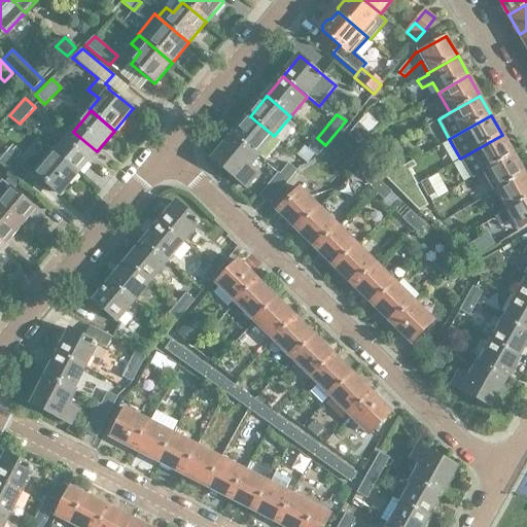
[(250,116),(233,136),(258,156),(265,162),(281,142),(274,136),(250,116)]
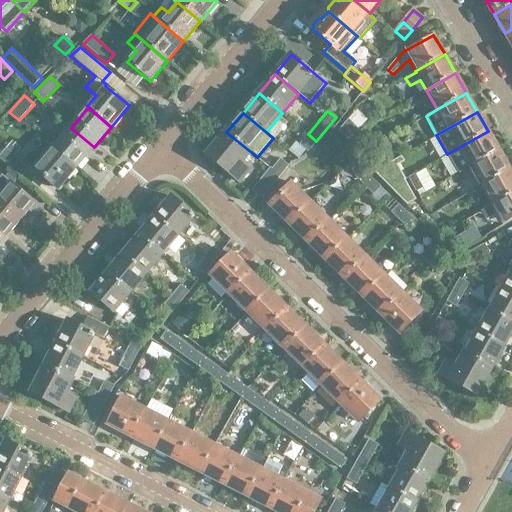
[(338,131),(347,139),(357,129),(347,119),(338,131)]
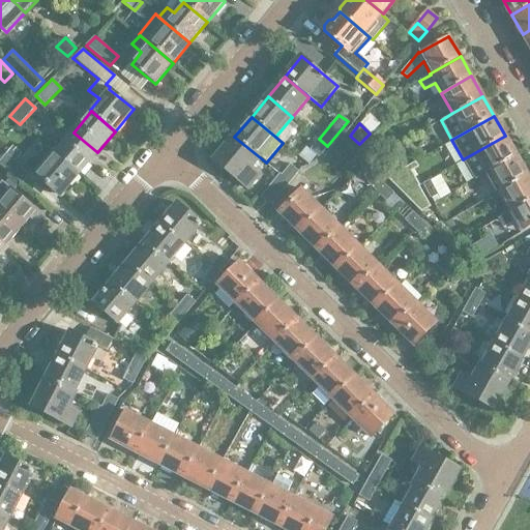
[(55,151),(54,152),(80,174),(97,152),(74,133),(56,153),(55,151)]
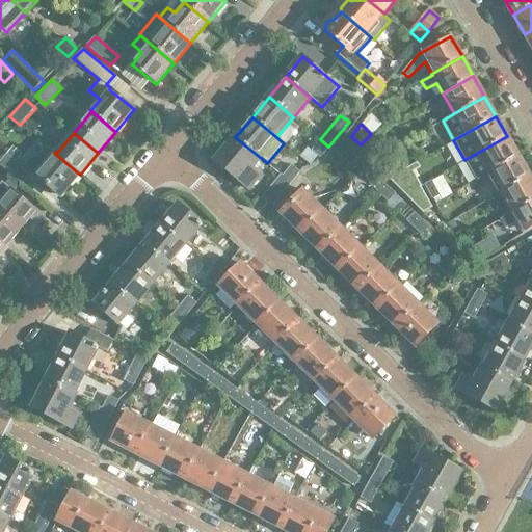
[(371,134),(361,144),(369,153),(379,142),(371,134)]
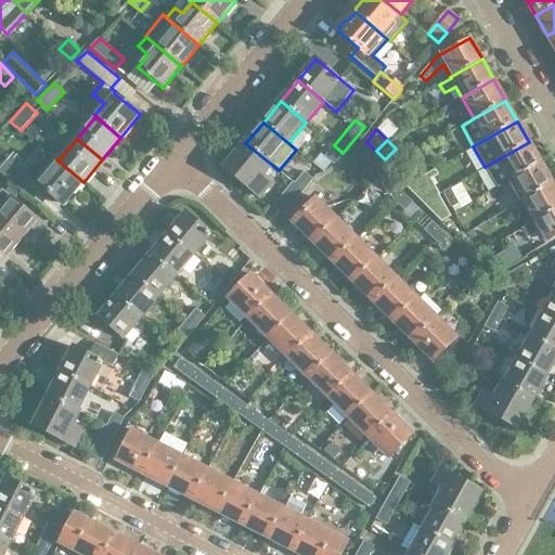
[(529,142),(485,167),(497,188),(508,181),(541,163),(529,142)]
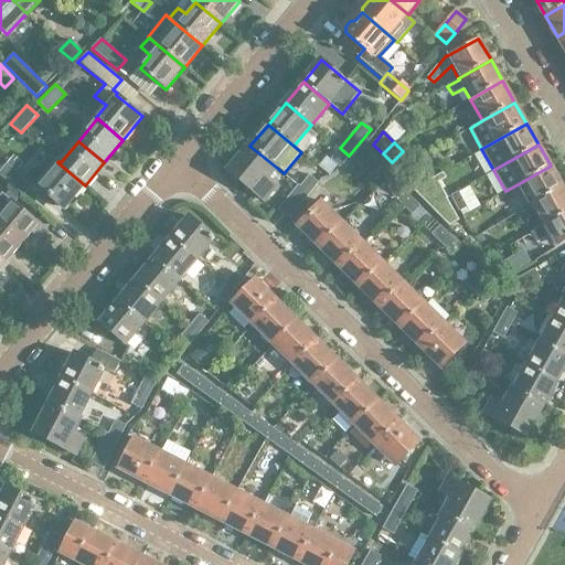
[(277,168),(249,146),(232,167),(253,184),(248,190),(264,202),(275,189),(266,181),(277,168)]
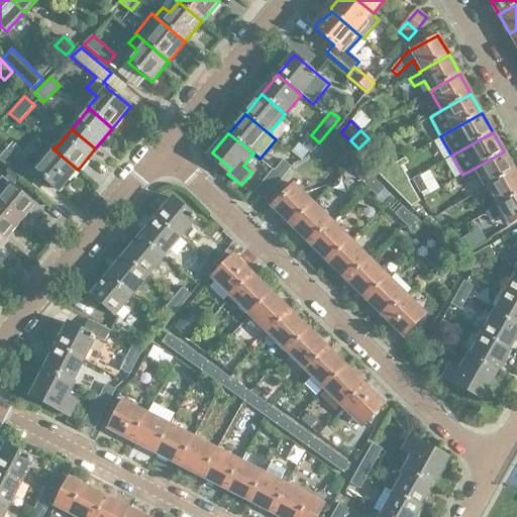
[(319,142),(311,135),(302,146),(310,153),(319,142)]
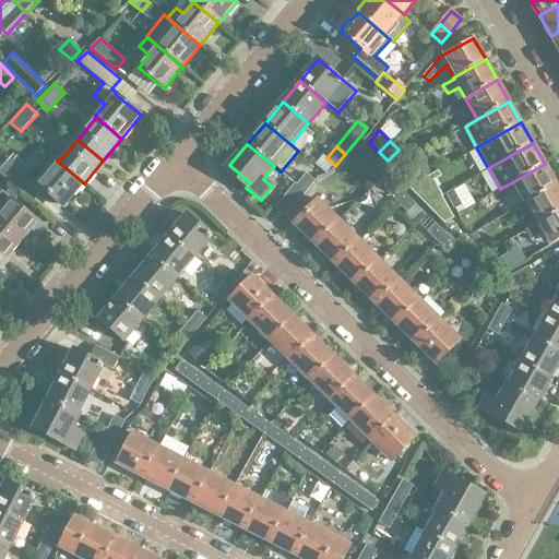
[(7,163),(0,169),(0,174),(24,194),(33,183),(37,187),(38,186),(64,206),(84,183),(57,161),(48,154),(38,166),(32,167),(23,176),(7,163)]
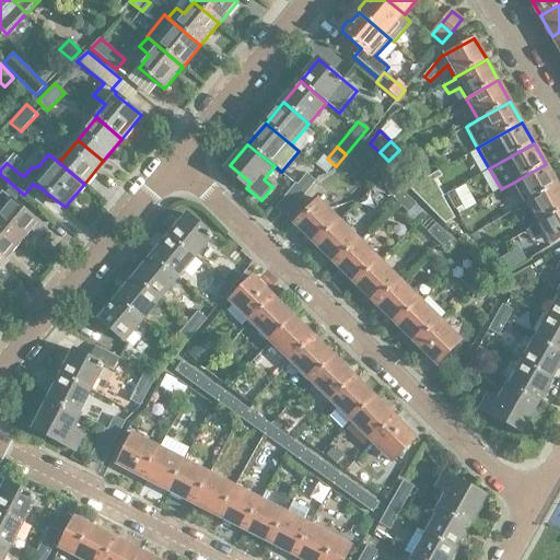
[(407,188),(422,178),(419,173),(420,172),(417,164),(415,165),(411,160),(401,165),(406,174),(398,178),(407,188)]
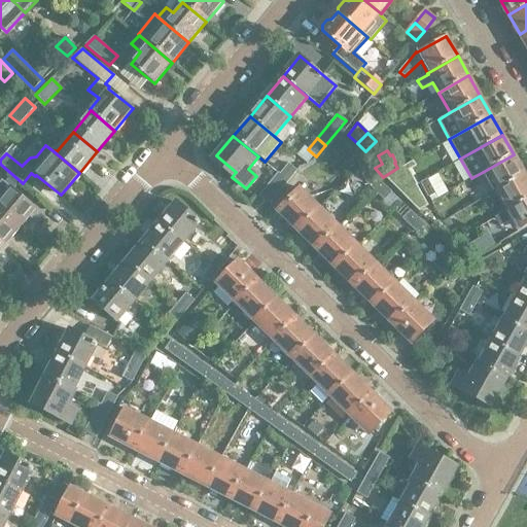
[(296,154),(280,174),(280,175),(288,182),(297,171),(307,163),(296,154)]
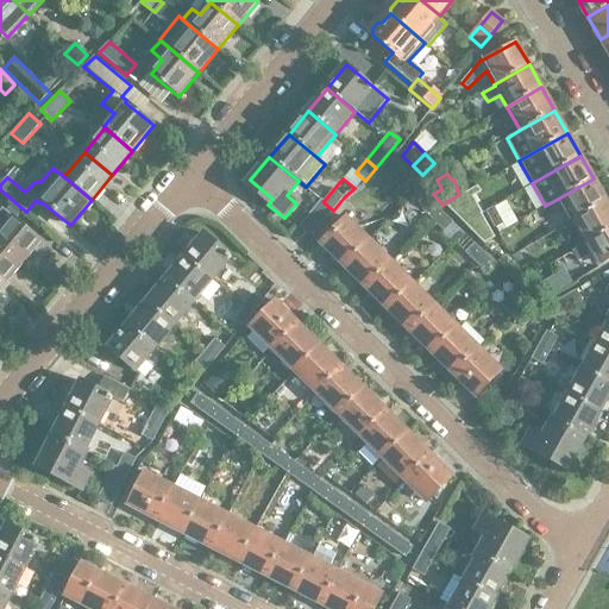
[(594,179),(558,199),(571,221),(606,201),(594,179)]
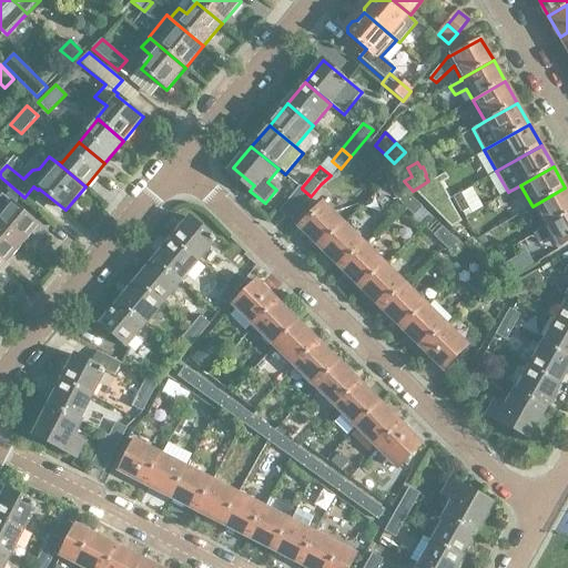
[(386,172),(377,181),(414,216),(422,208),(386,172)]
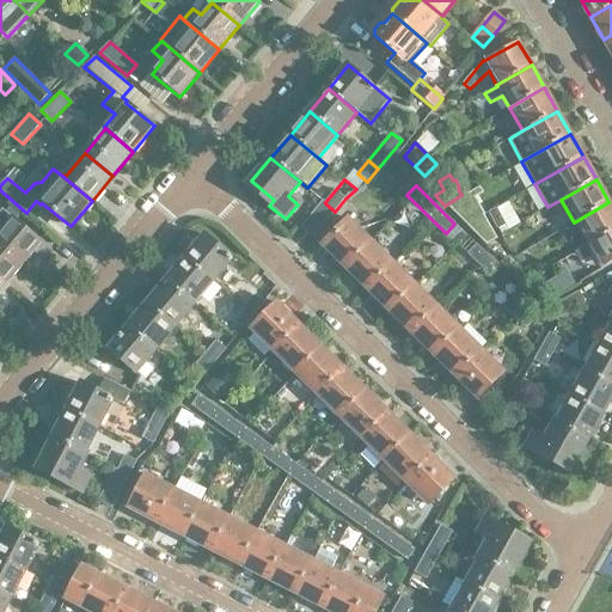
[(301,227),(313,238),(335,212),(325,203),(325,202),(323,201),(301,227)]
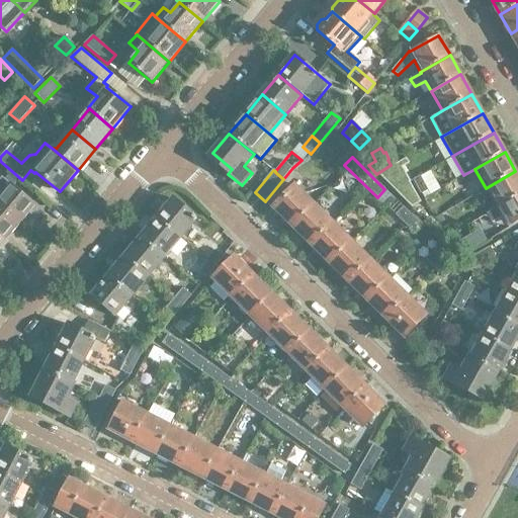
[(517,175),(515,171),(486,188),(497,207),(517,194),(517,175)]
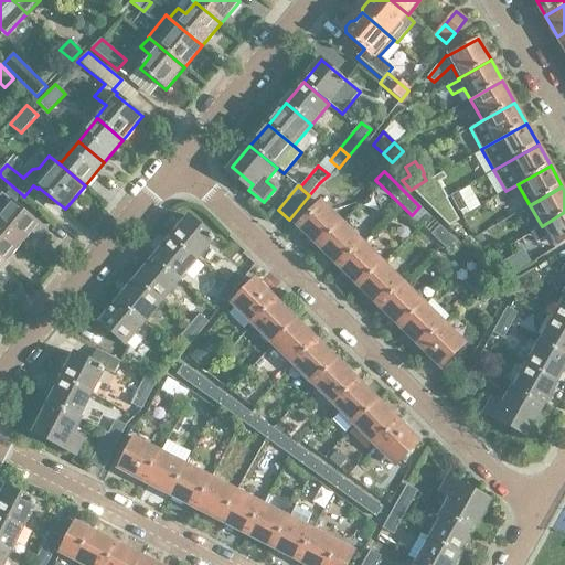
[(498,208),(511,200),(507,191),(492,199),(498,208)]
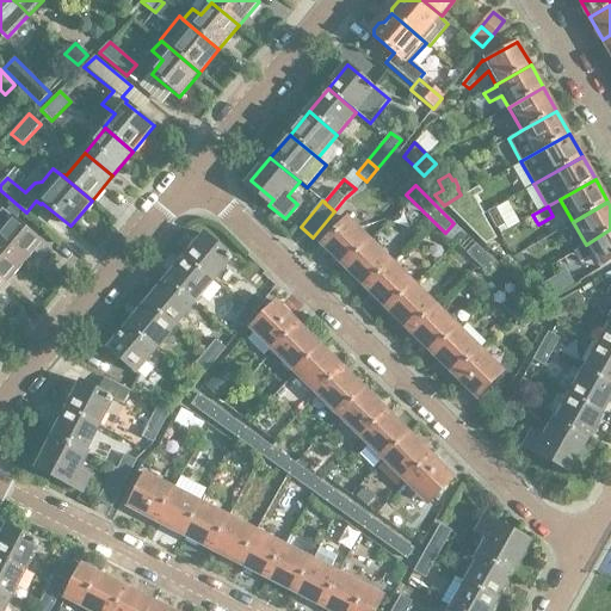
[(505,224),(495,208),(487,213),(497,229),(505,224)]
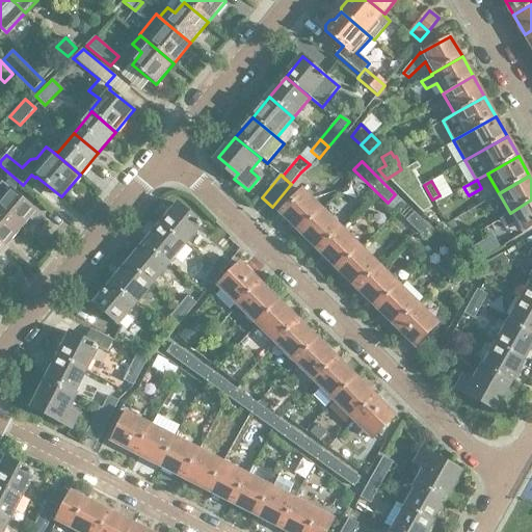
[(4,182),(0,187),(0,210),(22,230),(37,211),(4,182)]
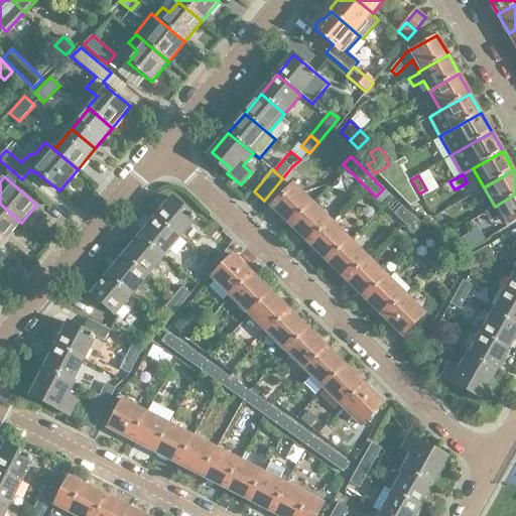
[(294,183),(271,207),(290,226),(313,203),(294,183)]
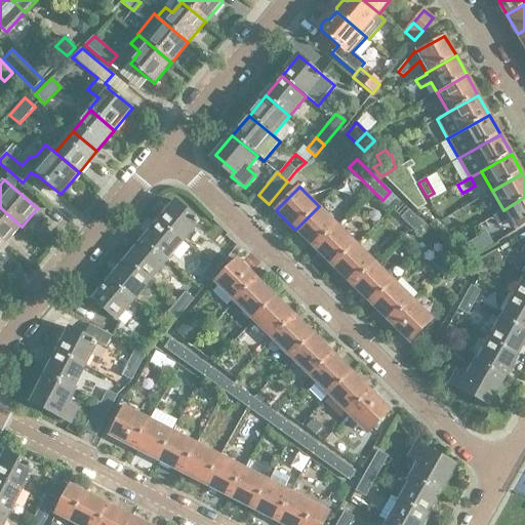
[(422,202),(415,190),(407,194),(414,207),(422,202)]
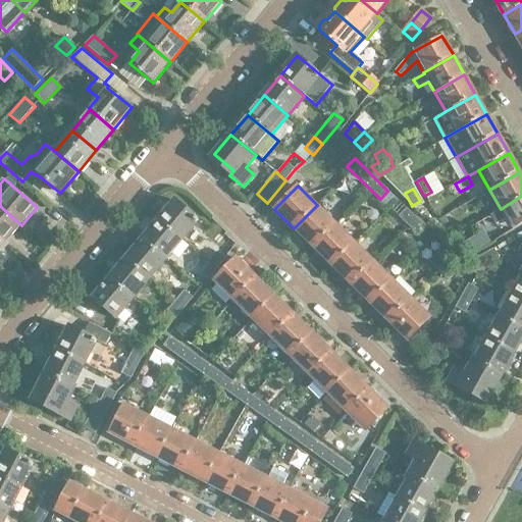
[(476,207),(487,202),(483,194),(472,200),(476,207)]
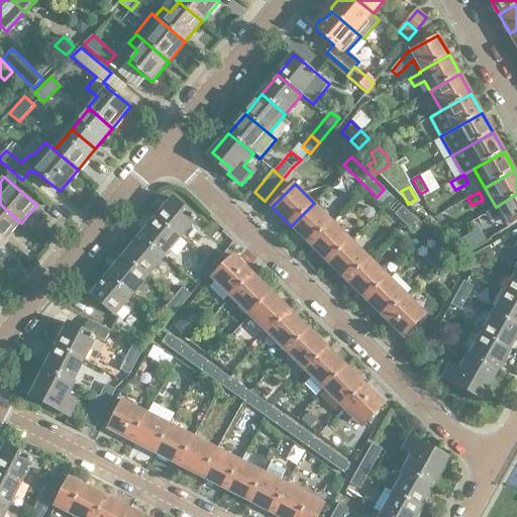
[(516,194),(496,207),(497,208),(478,219),(482,226),(501,216),(507,227),(516,221),(516,194)]
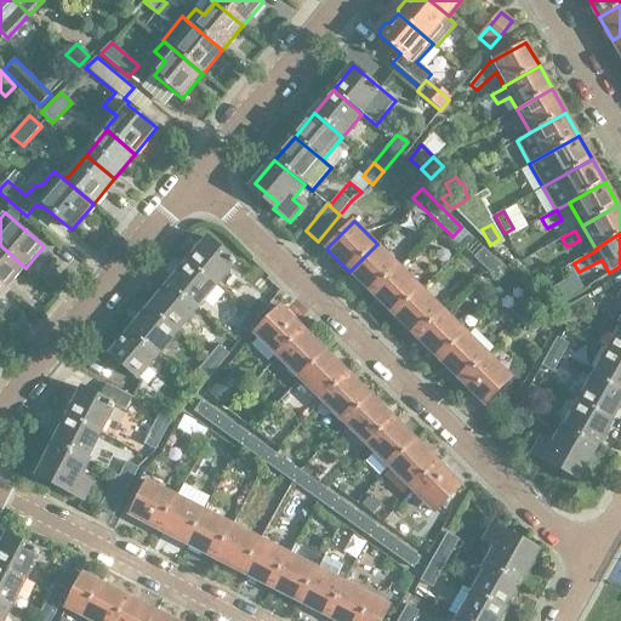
[(209,239),(189,263),(217,286),(238,263),(209,239)]
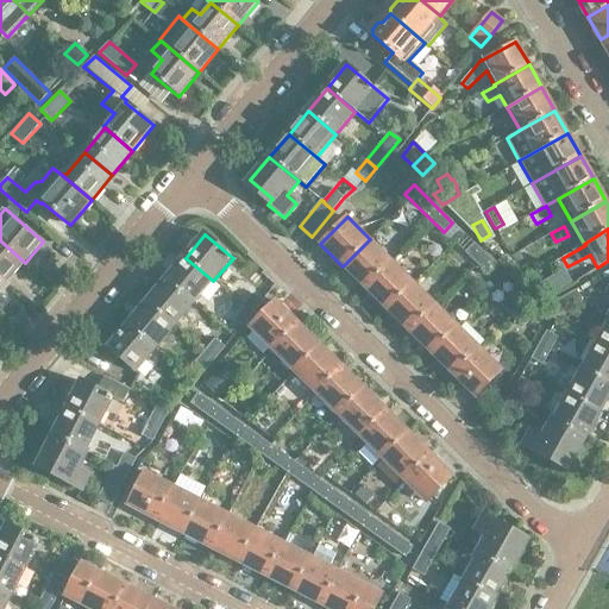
[(370,239),(343,267),(365,289),(393,262),(370,239)]
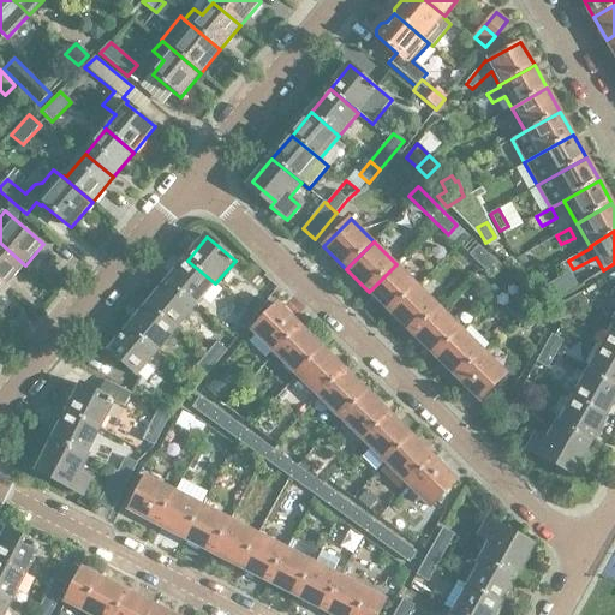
[(0,243),(0,279),(7,286),(25,266),(0,243)]
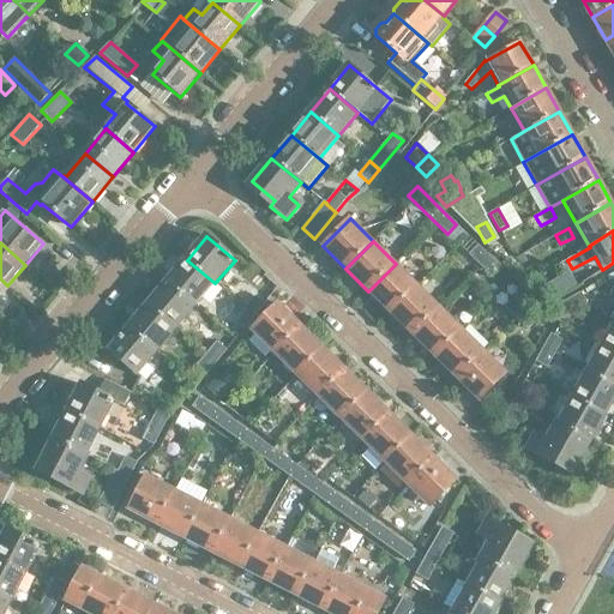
[(481,247),(470,257),(481,266),(491,257),(481,247)]
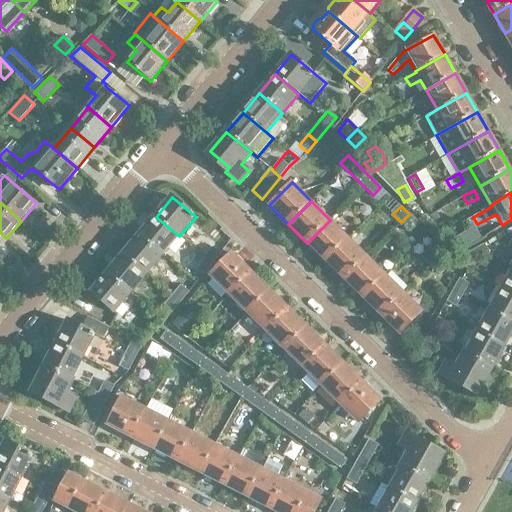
[(409,214),(401,222),(409,231),(418,223),(409,214)]
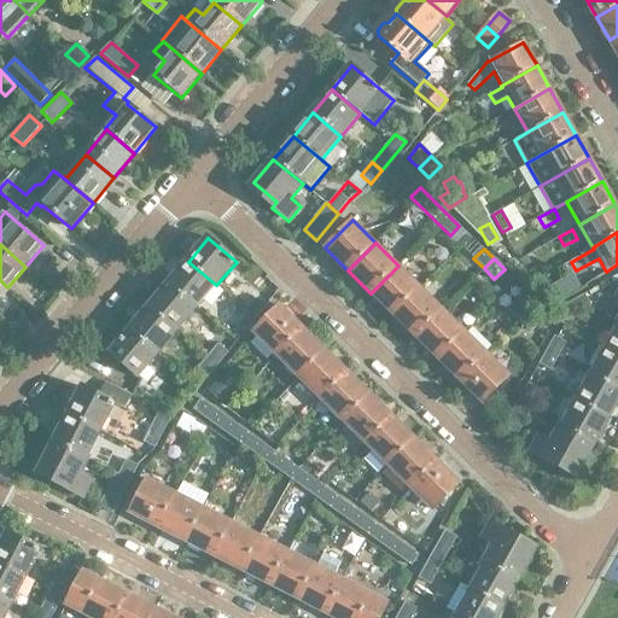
[(188,262),(169,284),(197,308),(216,285),(188,262)]
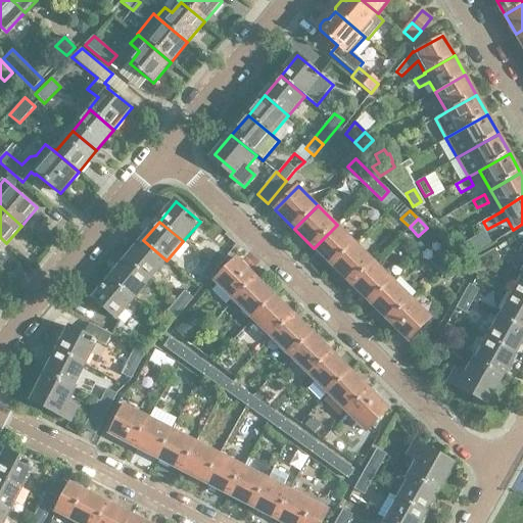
[(337,225),(314,248),(332,267),(355,243),(337,225)]
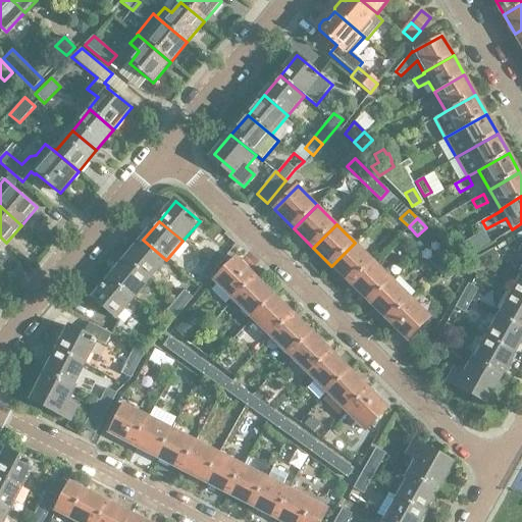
[(467,252),(458,235),(448,240),(459,258),(467,252)]
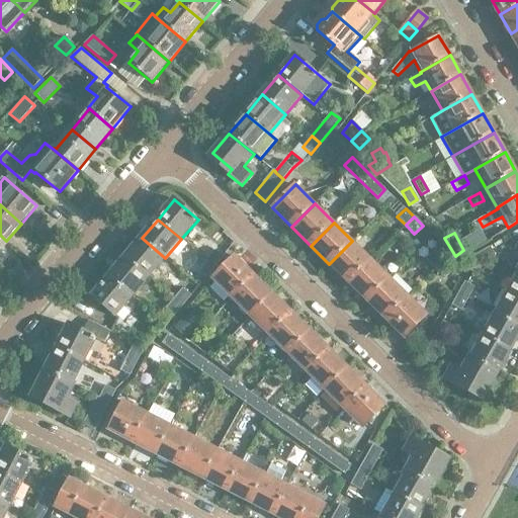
[(142,238),(125,257),(149,277),(165,258),(142,238)]
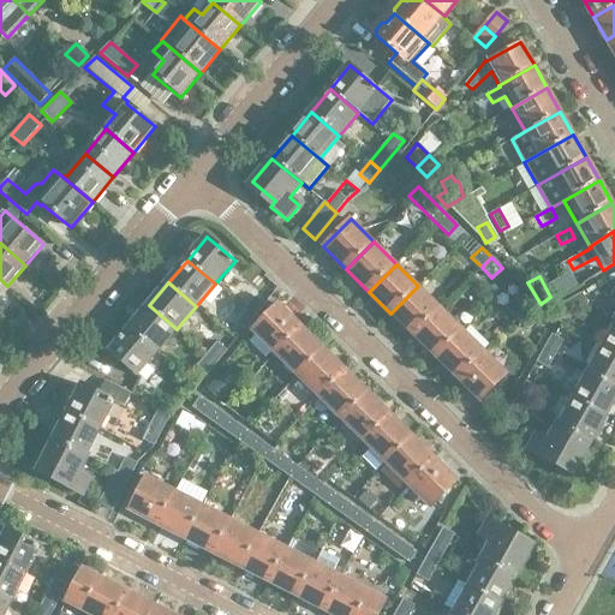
[(418,286),(390,314),(412,336),(440,309),(418,286)]
